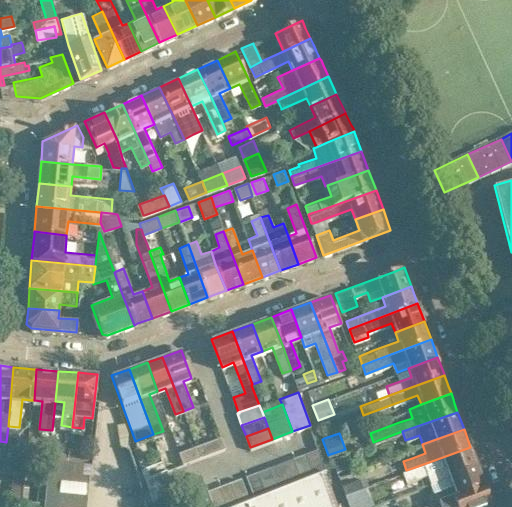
[(221,435),(196,444),(200,456),(225,447),(221,435)]
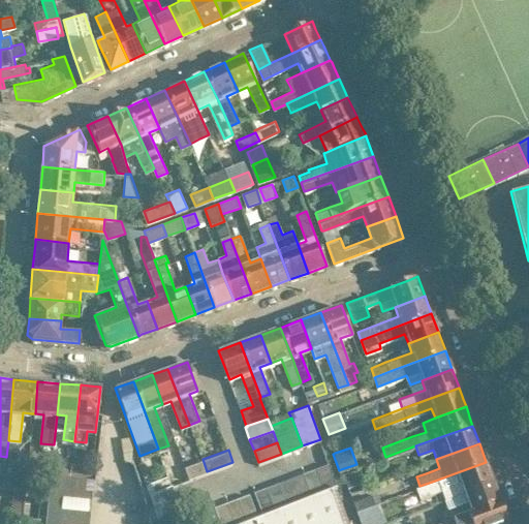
[(189,478),(207,471),(203,459),(185,466),(189,478)]
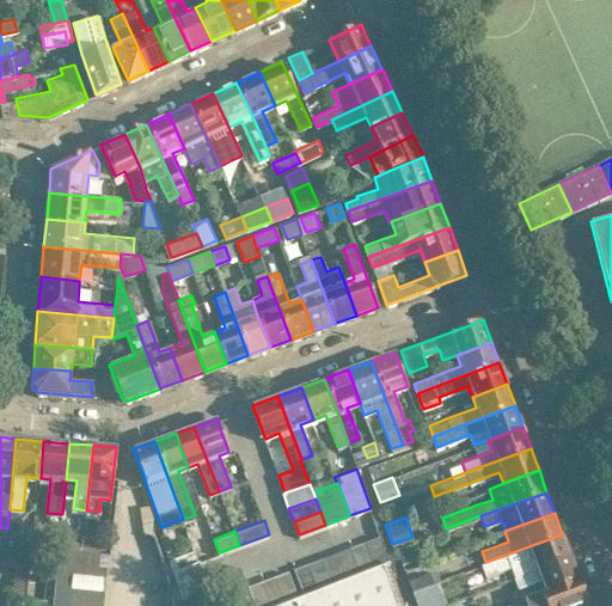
[(105,545),(106,534),(83,532),(81,540),(81,543),(105,545)]
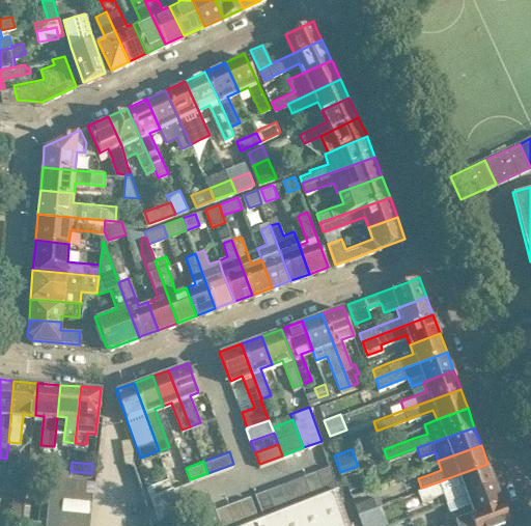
[(315,469),(325,492),(337,488),(330,464),(315,469)]
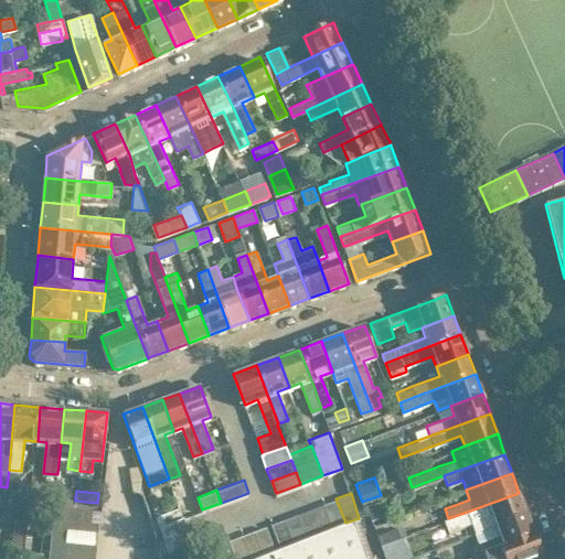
[(519,493),(458,515),(461,525),(471,520),(489,514),(493,524),(526,512),(519,493)]
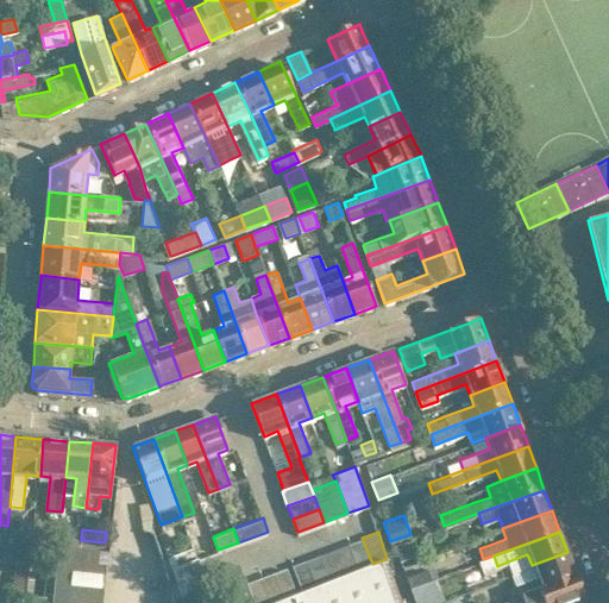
[(60,535),(58,546),(81,547),(81,540),(81,538),(60,535)]
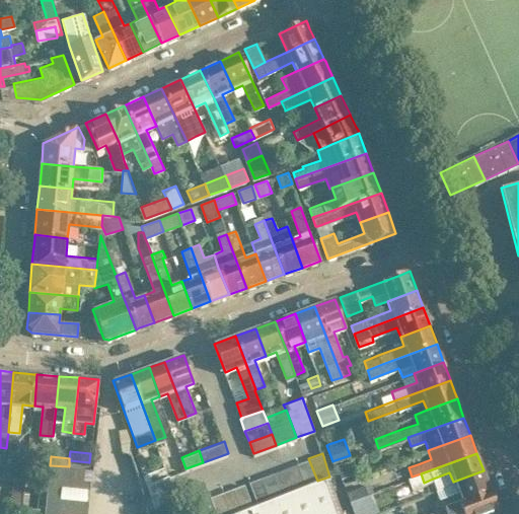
[(297,462),(305,486),(317,481),(308,458),(297,462)]
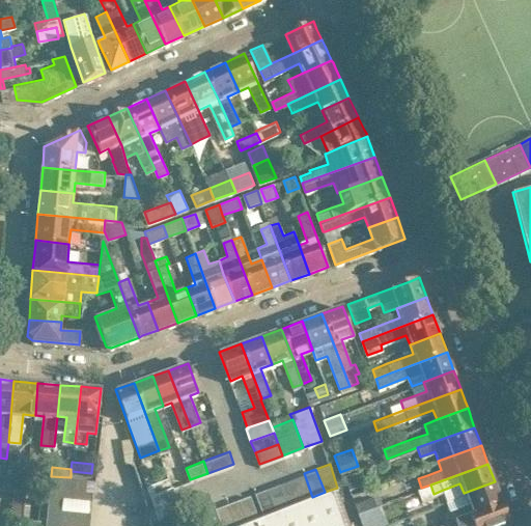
[(356,471),(344,475),(348,488),(360,483),(356,471)]
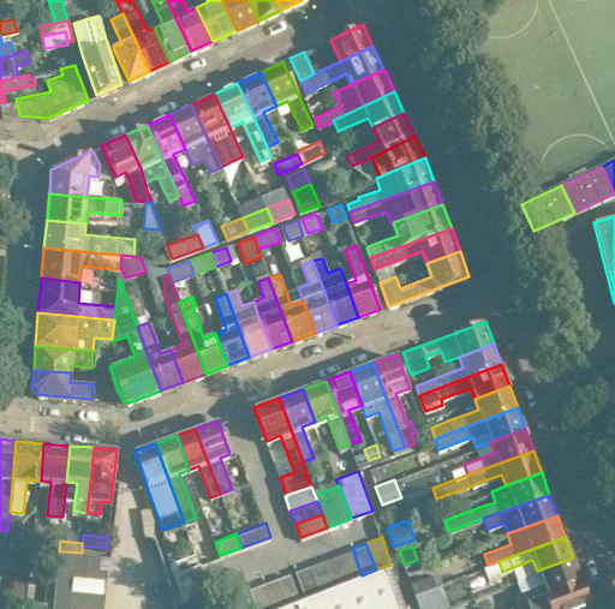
[(0,547),(0,563),(15,566),(16,549),(0,547)]
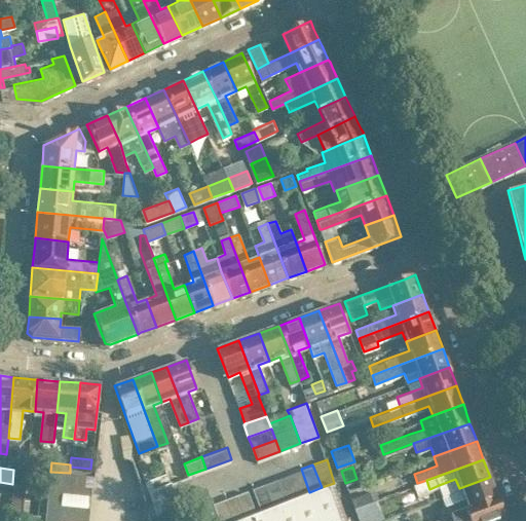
[(301,469),(289,474),(298,497),(309,492),(301,469)]
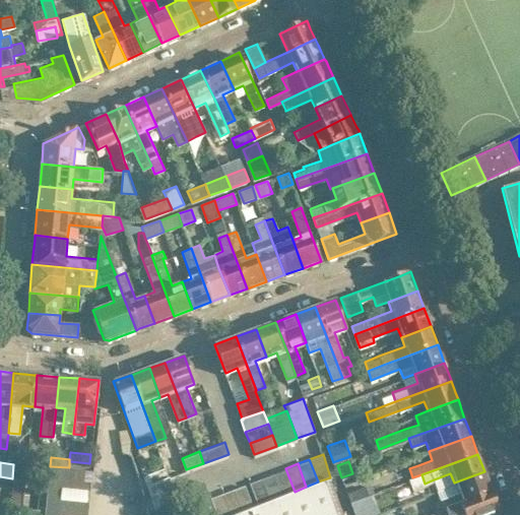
[(141,471),(146,485),(168,476),(164,464),(141,471)]
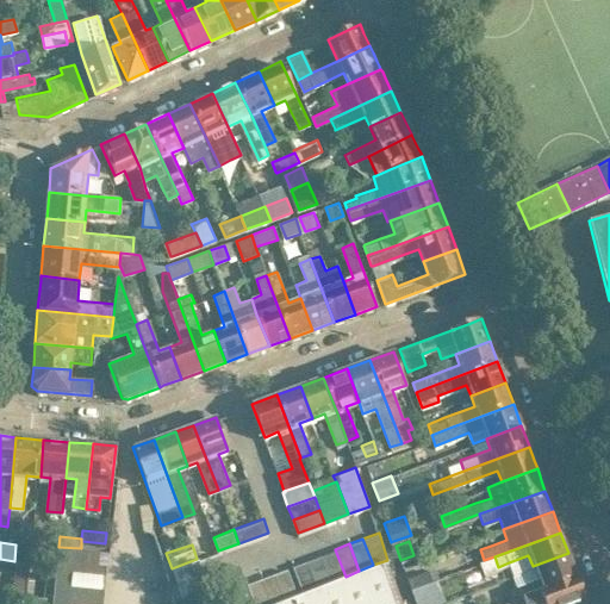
[(53,603),(103,603),(109,564),(99,562),(100,550),(81,548),(58,547),(56,573),(53,603)]
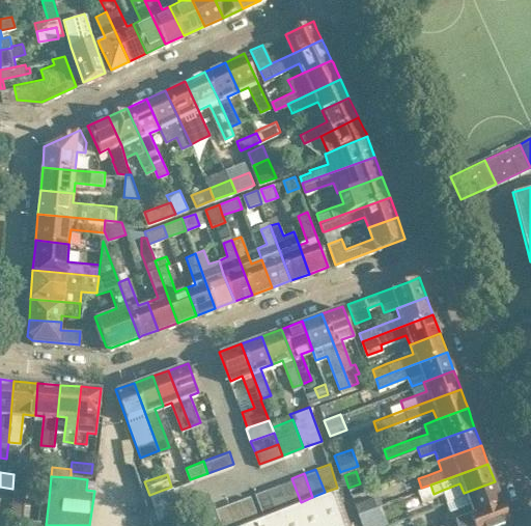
[(279,482),(288,506),(301,502),(291,478),(279,482)]
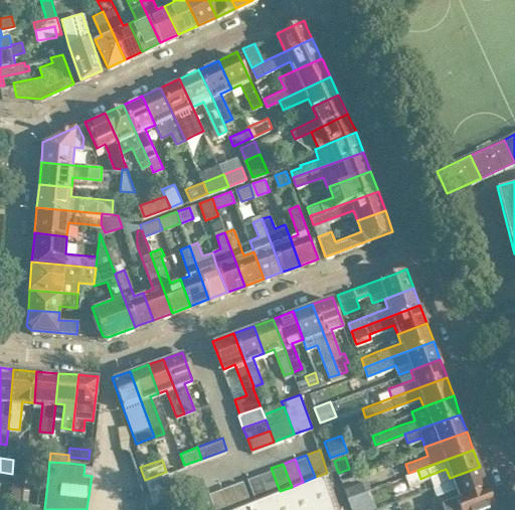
[(487,486),(480,467),(450,478),(454,489),(427,498),(432,507),(487,486)]
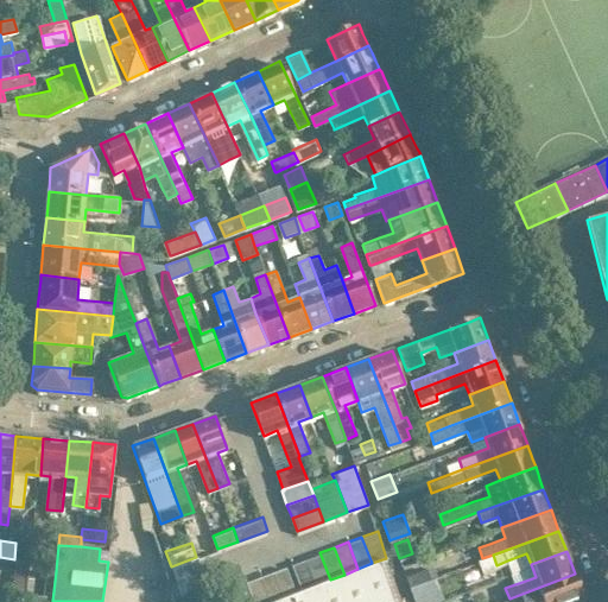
[(305,558),(316,585),(330,580),(320,552),(305,558)]
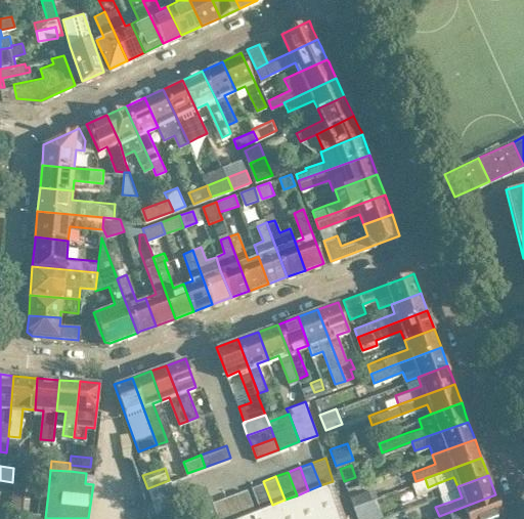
[(170,479),(169,480),(147,488),(151,500),(175,492),(170,479)]
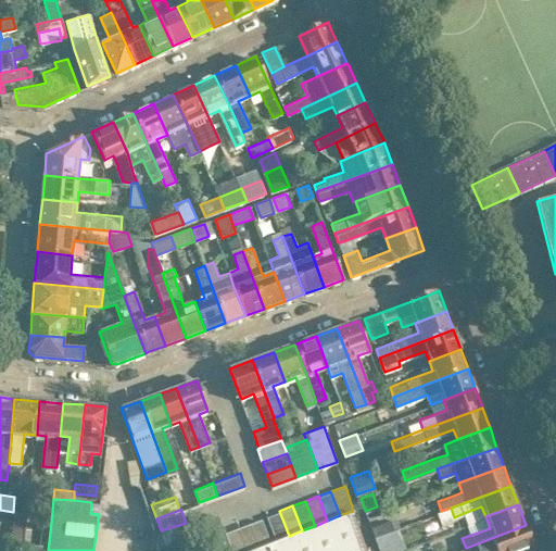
[(258,548),(250,550),(367,550),(353,511),(340,515),(327,521),(315,526),(302,530),(289,536),(276,541),(272,542),(258,548)]
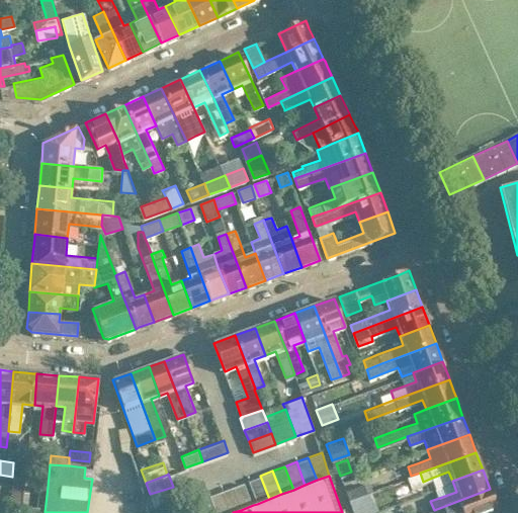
[(248,480),(257,504),(269,499),(260,476),(248,480)]
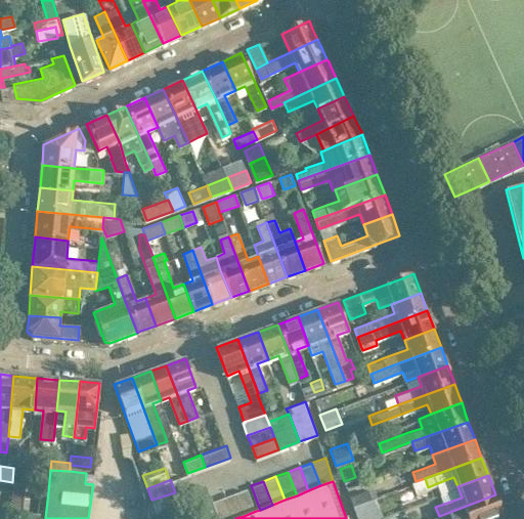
[(206,482),(180,490),(185,506),(211,498),(206,482)]
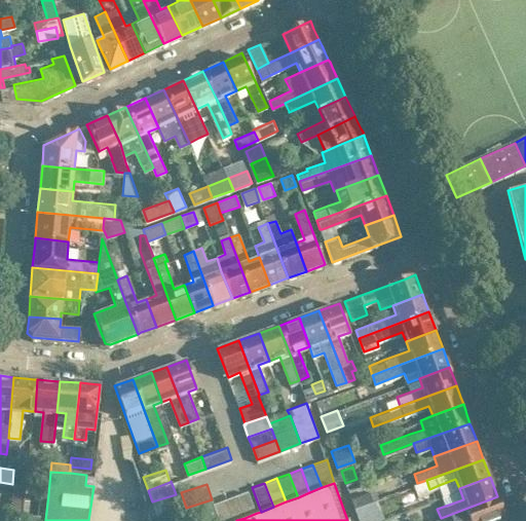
[(374,487),(350,496),(354,508),(374,500),(378,498),(374,487)]
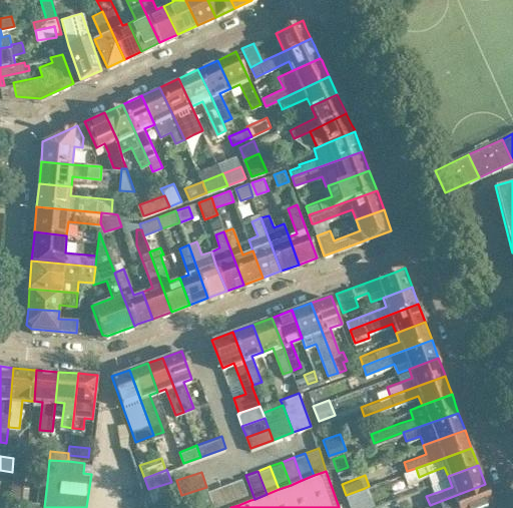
[(241,477),(229,482),(238,505),(250,500),(241,477)]
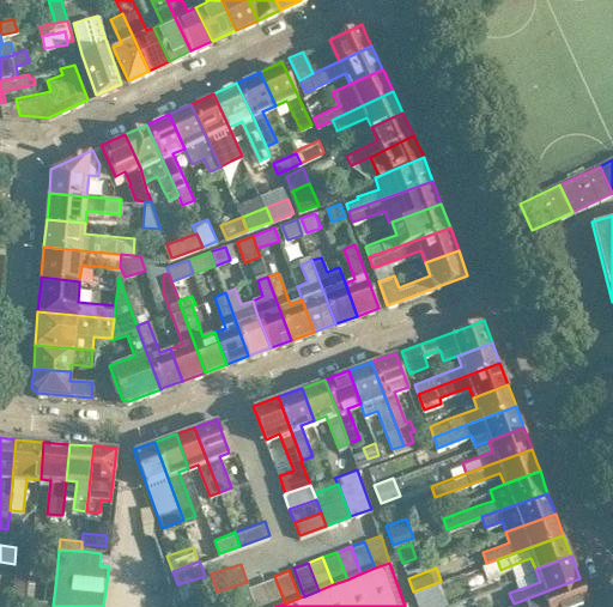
[(11,594),(25,595),(28,575),(13,574),(11,594)]
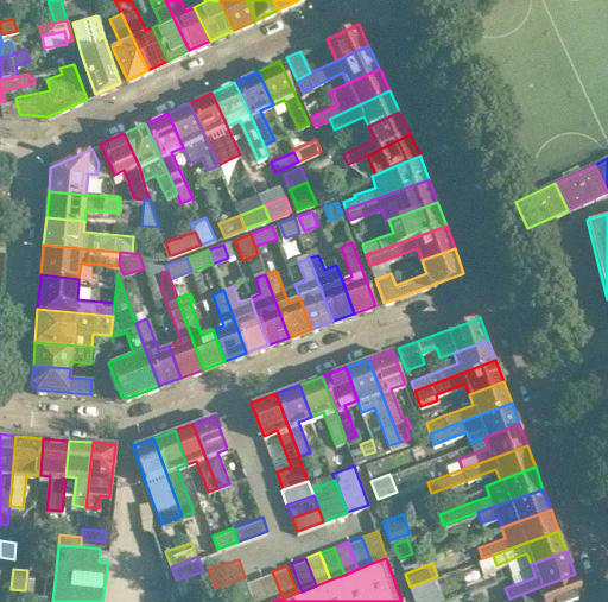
[(31,591),(30,601),(52,601),(56,571),(44,570),(43,593),(31,591)]
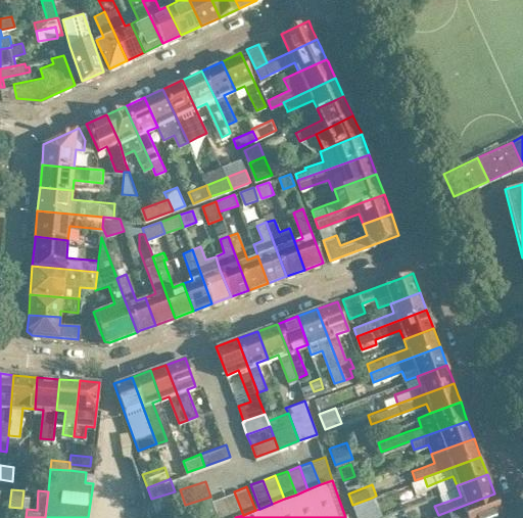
[(234,491),(223,496),(231,517),(235,517),(243,515),(234,491)]
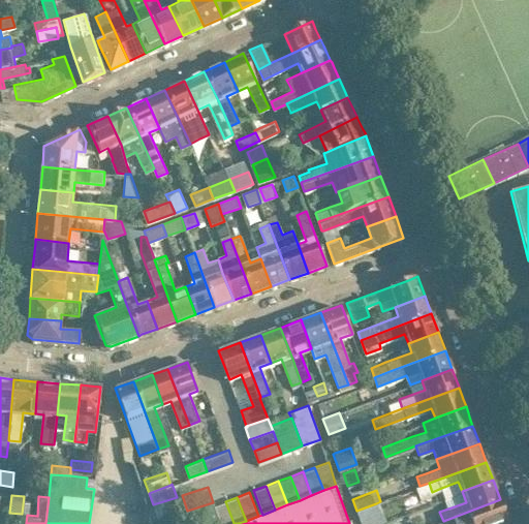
[(443,521),(436,523),(508,523),(500,499),(443,521)]
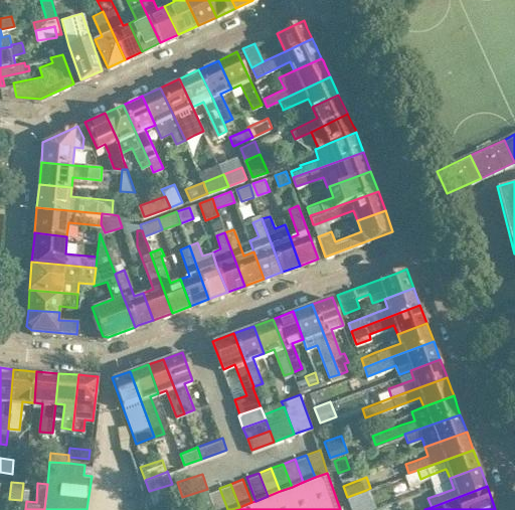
[(208,492),(214,509),(227,509),(219,488),(208,492)]
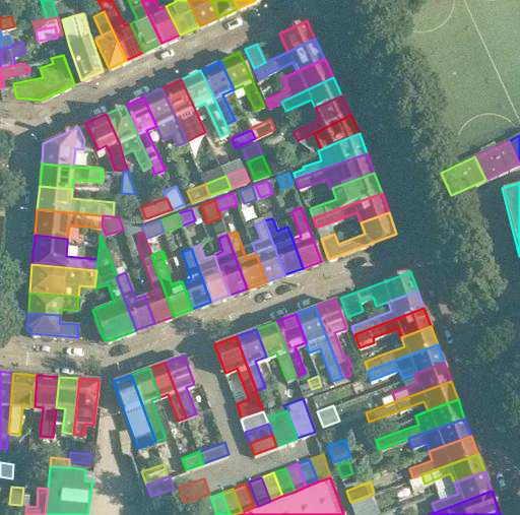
[(216,514),(210,497),(209,494),(184,502),(191,514),(216,514)]
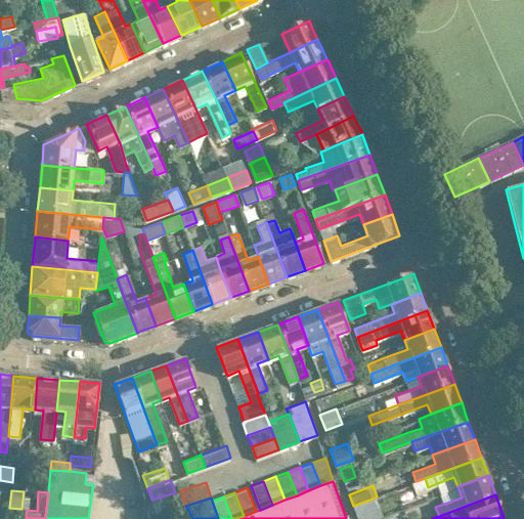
[(361,518),(362,518),(373,499),(353,506),(357,518),(361,518)]
